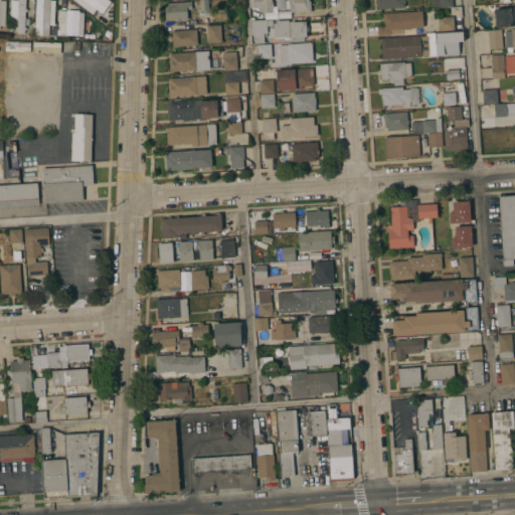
[(25,0),(25,9),(27,9),(27,12),(25,12),(25,27),(26,27),(26,30),(25,30),(25,32),(17,32),(17,30),(15,30),(15,27),(18,27),(18,24),(16,24),(16,22),(18,22),(18,21),(16,21),(16,19),(10,19),(11,0),(25,0)]
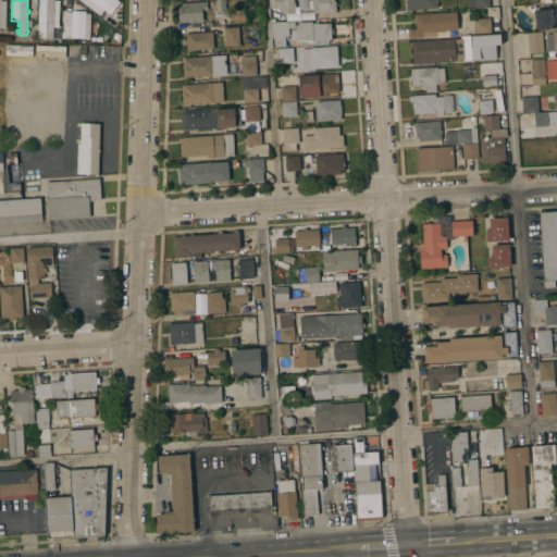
[(60,0),(59,27),(53,26),(53,39),(38,38),(39,0),(60,0)]
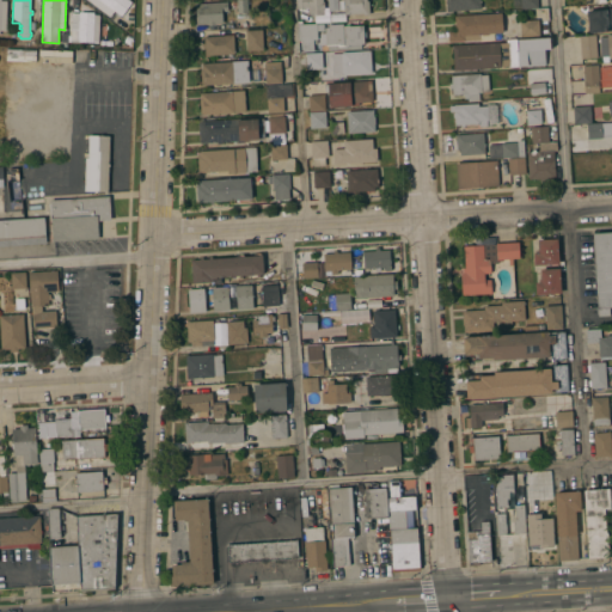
[(130,0),(133,1),(122,16),(115,11),(111,16),(89,0),(130,0)]
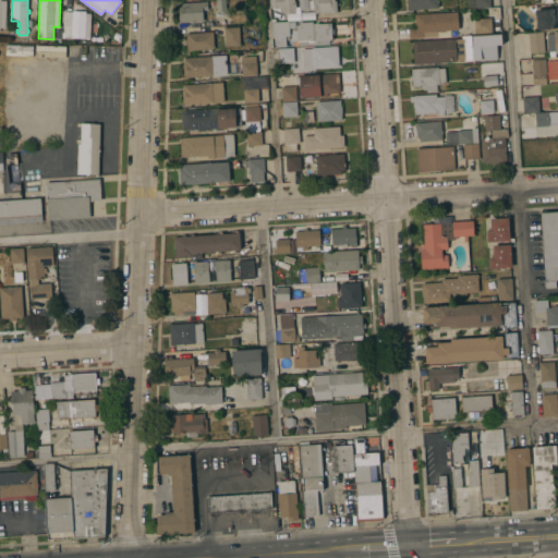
[(217,4),(214,4),(214,5),(210,5),(210,0),(226,0),(227,11),(218,12),(217,4)]
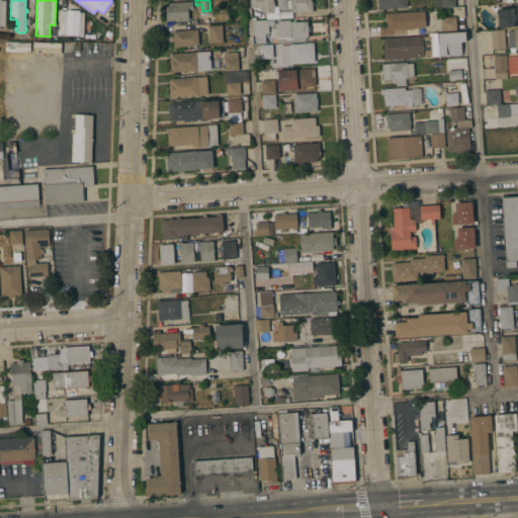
[(252,0),(273,0),(273,1),(275,1),(275,7),(274,7),(274,12),(262,13),(261,7),(252,7),(252,0)]
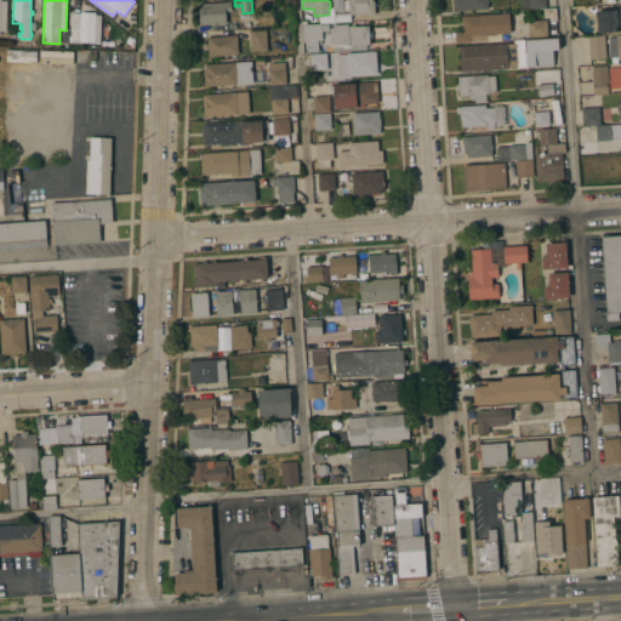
[(332,0),(343,0),(345,11),(334,11),(332,0)]
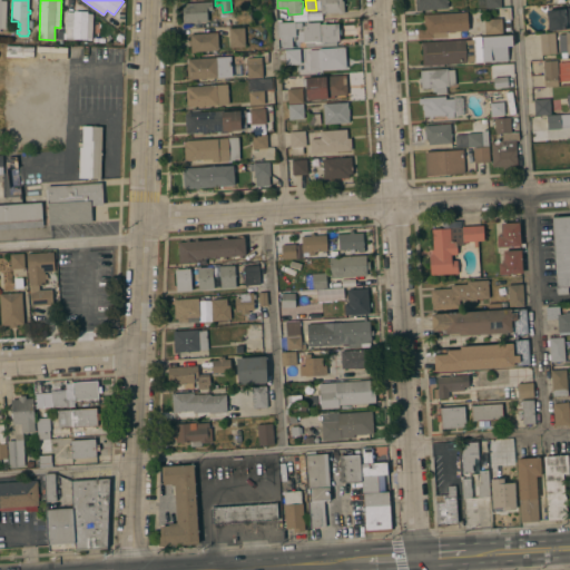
[(342,0),(342,1),(344,1),(344,13),(338,13),(338,12),(322,13),(320,0),(342,0)]
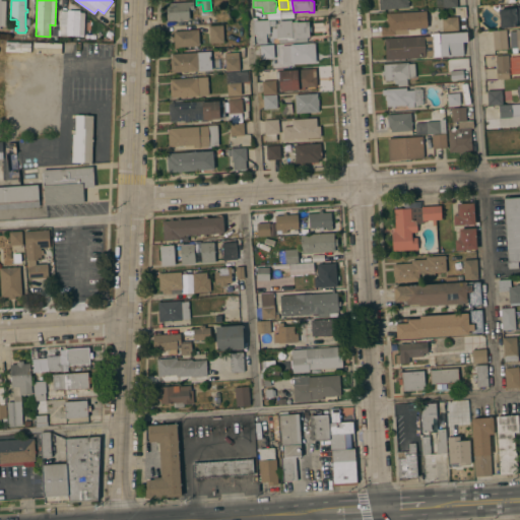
[(408,0),(409,7),(380,9),(379,0),(408,0)]
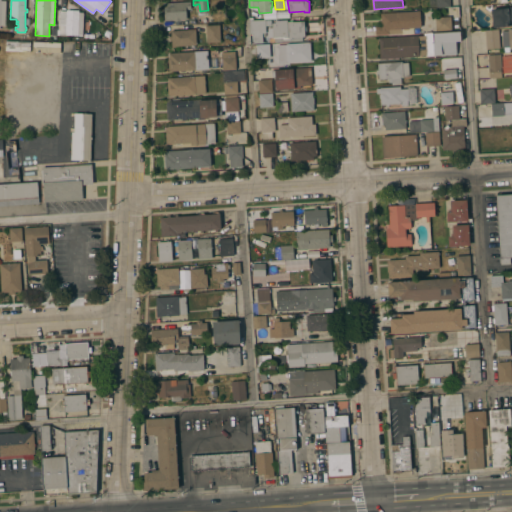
[(164,2),(191,1),(191,9),(186,9),(187,19),(181,20),(181,21),(175,21),(175,20),(165,20),(164,2)]
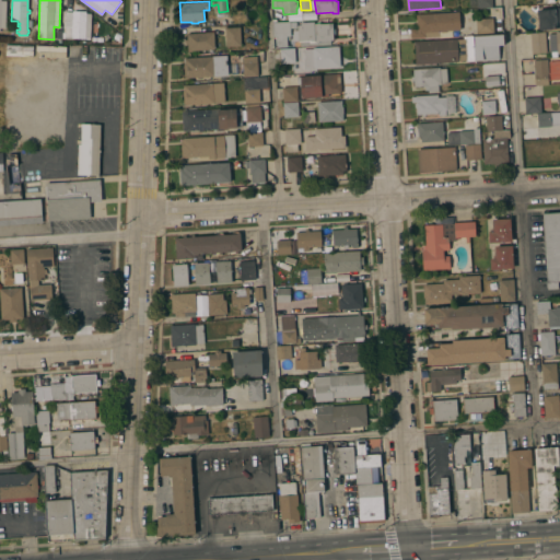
[(559,27),(539,30),(537,10),(556,9),(556,8),(559,7),(559,27)]
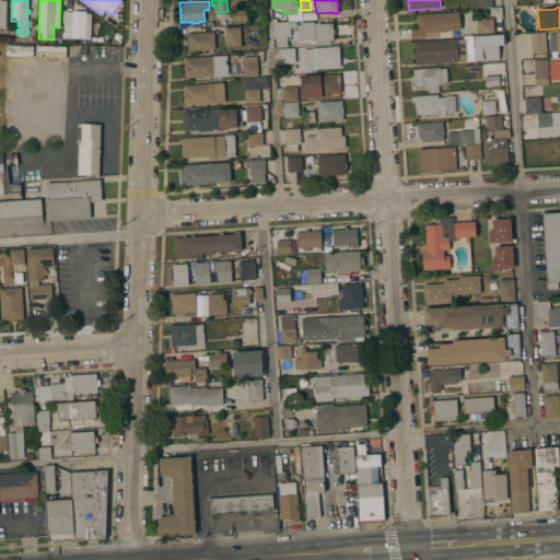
[(71,39),(66,39),(66,12),(72,12),(72,11),(86,11),(86,13),(91,13),(91,38),(71,38),(71,39)]
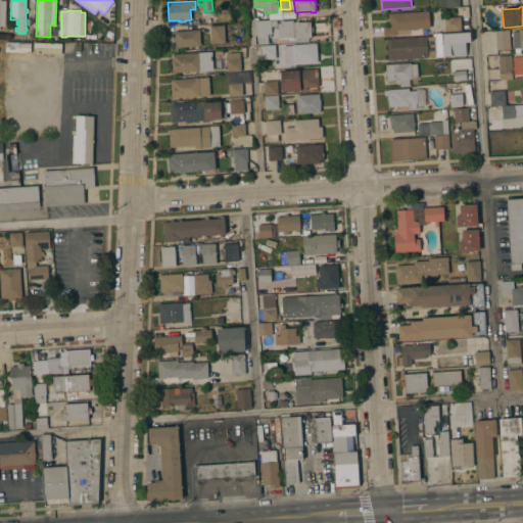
[(429,10),(430,28),(411,30),(411,35),(396,36),(396,35),(383,35),(383,27),(389,27),(388,13),(429,10)]
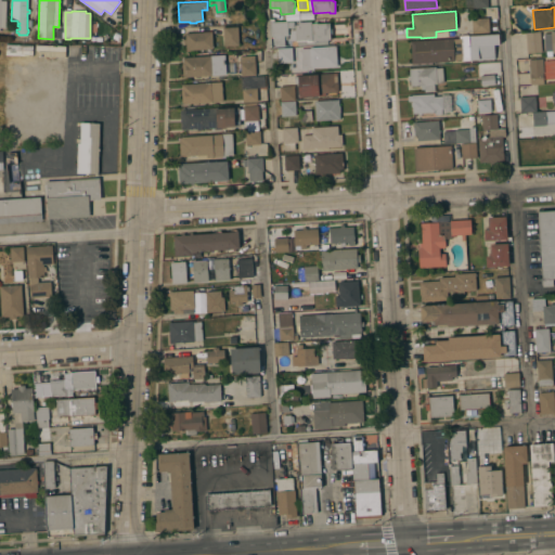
[(489,17),(490,31),(473,33),(472,18),(489,17)]
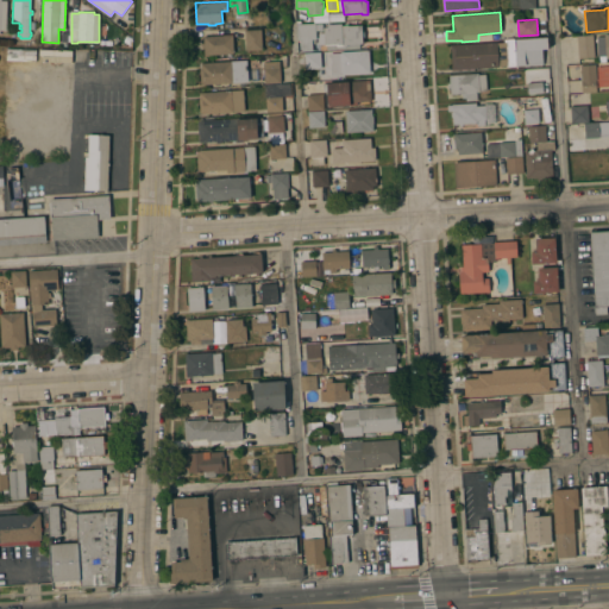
[(322,24),(322,30),(316,31),(316,39),(312,39),(313,51),(302,51),(301,41),(299,41),(297,22),(301,22),(301,25),(322,24)]
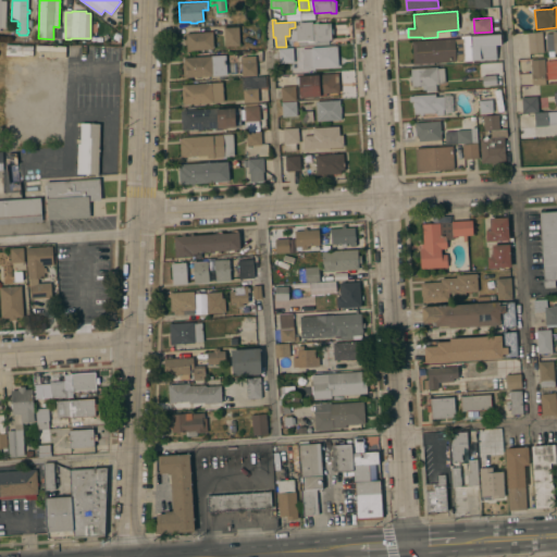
[(299,45),(298,41),(297,41),(296,24),(299,24),(299,22),(312,22),(312,24),(331,23),(332,39),(330,39),(330,42),(299,45)]
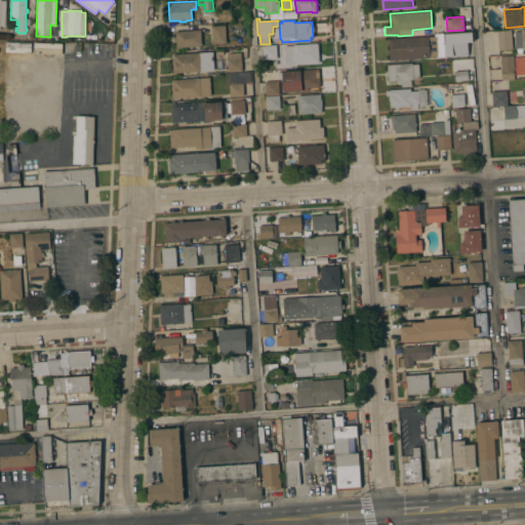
[(211,26),(225,25),(227,42),(212,43),(211,26)]
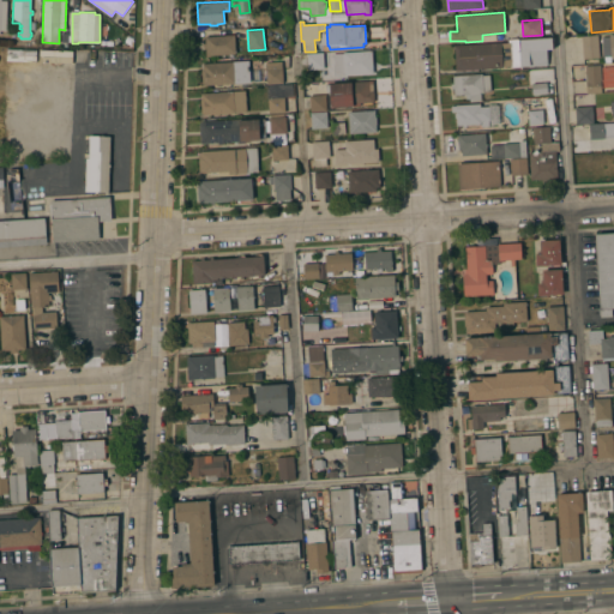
[(134,38),(131,44),(125,42),(128,35),(134,38)]
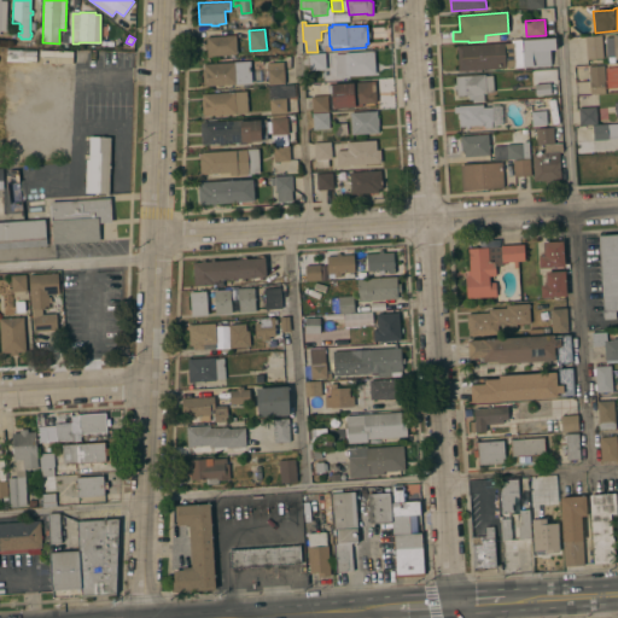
[(208,56),(208,48),(205,50),(204,45),(207,44),(207,36),(237,35),(238,54),(208,56)]
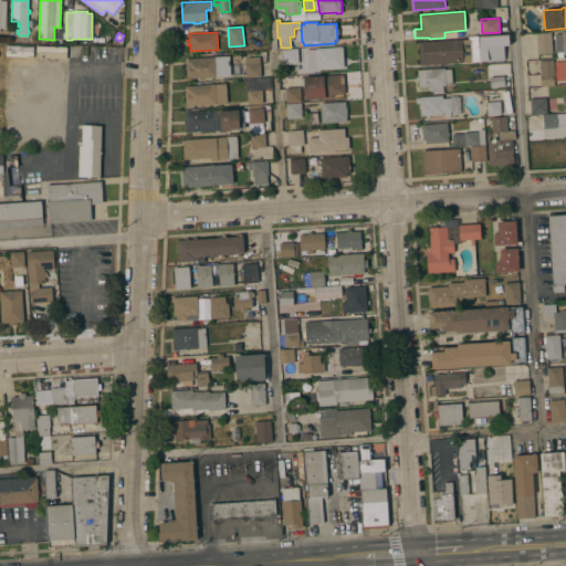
[(538,54),(536,33),(552,32),(553,53),(538,54)]
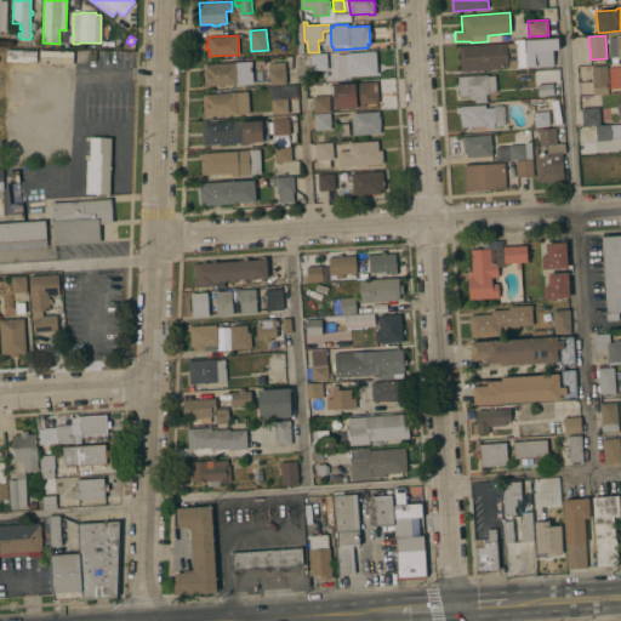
[(620,58),(620,35),(608,35),(608,60),(620,58)]
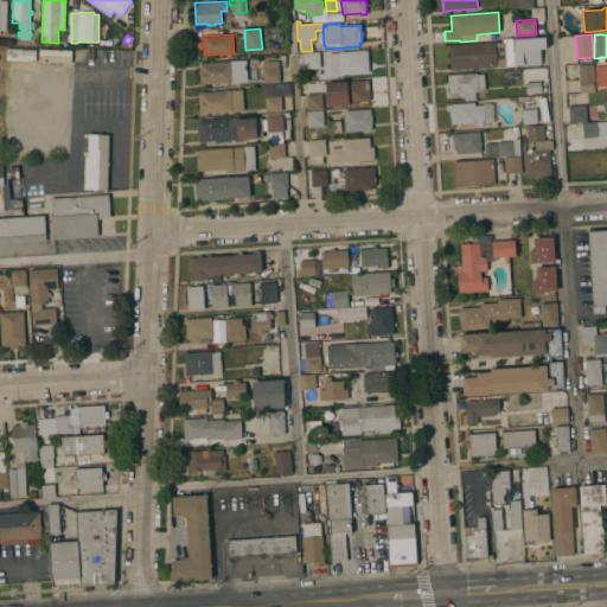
[(547,49),(541,49),(542,64),(451,70),(449,44),(496,42),(496,43),(503,42),(503,39),(545,36),(547,49)]
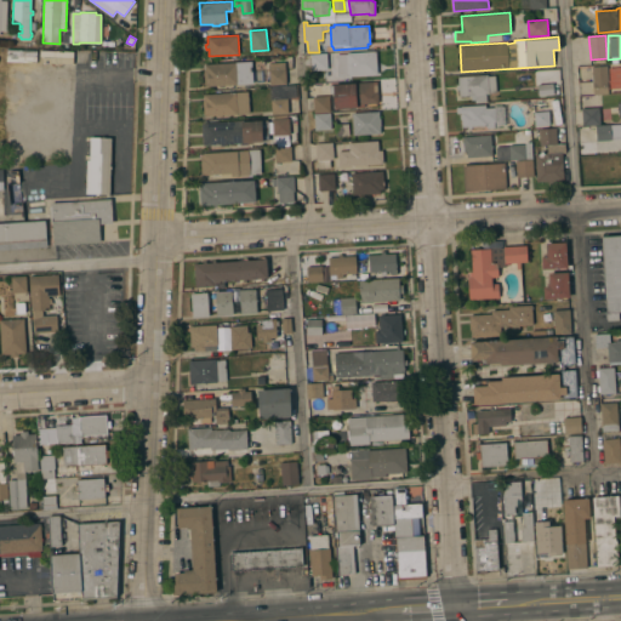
[(349,75),(339,75),(337,55),(348,53),(347,52),(376,51),(377,74),(349,75)]
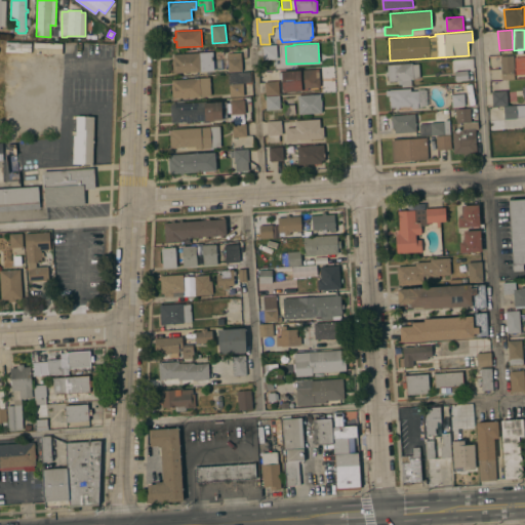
[(263,46),(277,45),(277,58),(264,59),(263,46)]
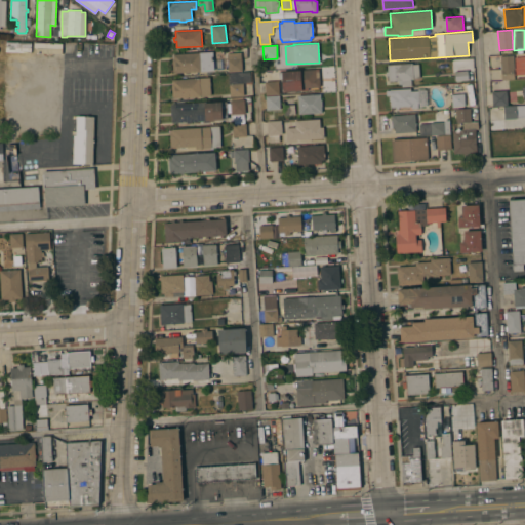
[(214,70),(188,72),(188,73),(186,73),(186,72),(173,73),(172,58),(173,58),(173,54),(212,51),(213,61),(223,59),(224,69),(214,70)]
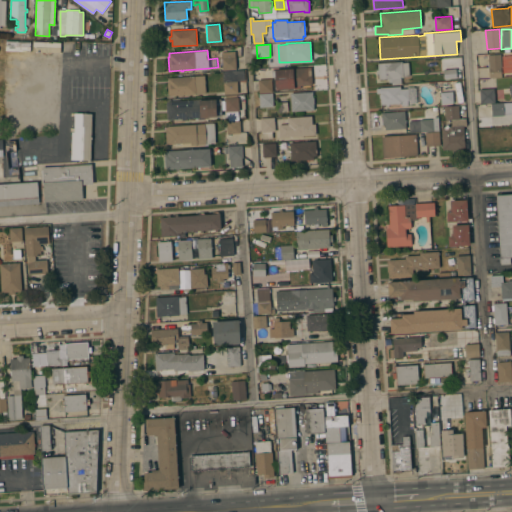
[(221,52),(235,51),(236,69),(222,70),(222,67),(221,52)]
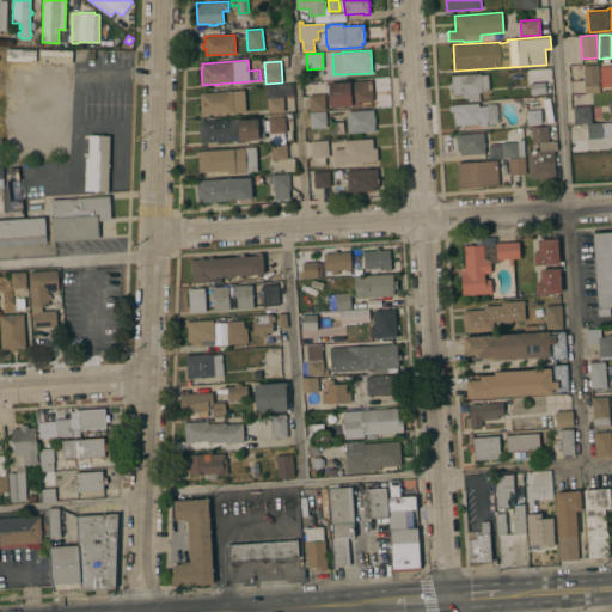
[(583,66),(599,65),(600,79),(599,79),(599,92),(585,93),(583,66)]
